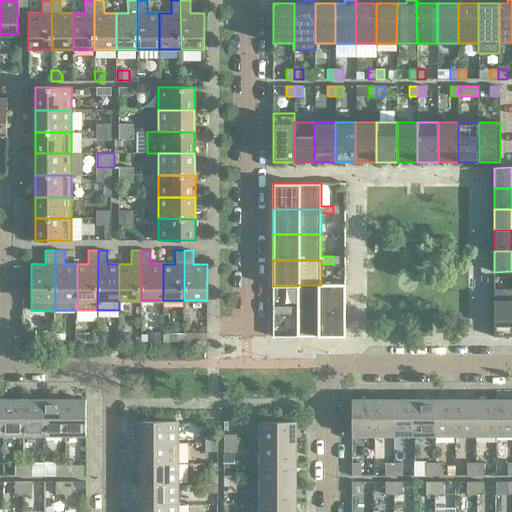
[(297,286),(297,306),(297,310),(345,310),(345,284),(321,284),(321,285),(297,285),(297,286)]
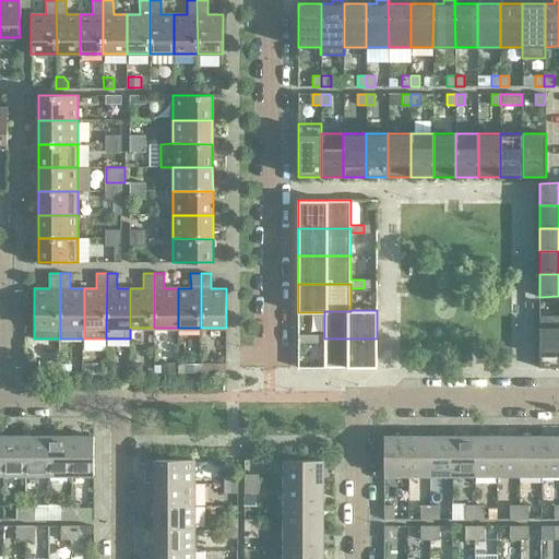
[(558,314),(538,316),(537,367),(558,367),(558,314)]
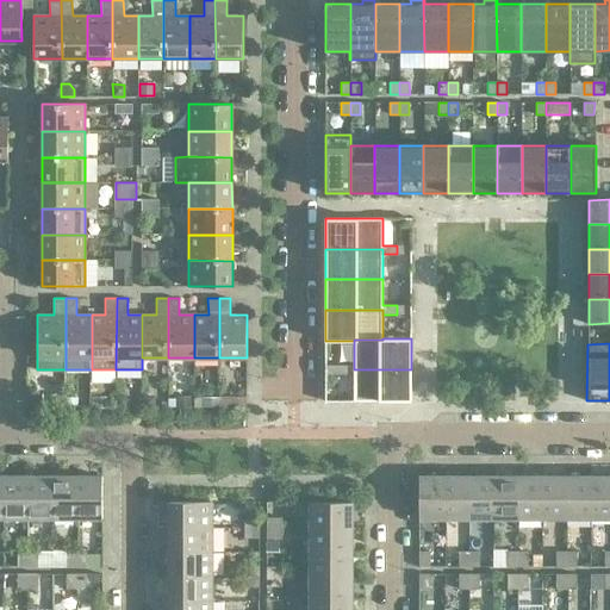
[(354,365),(340,365),(340,374),(354,374),(354,402),(411,402),(411,369),(354,369),(354,365)]
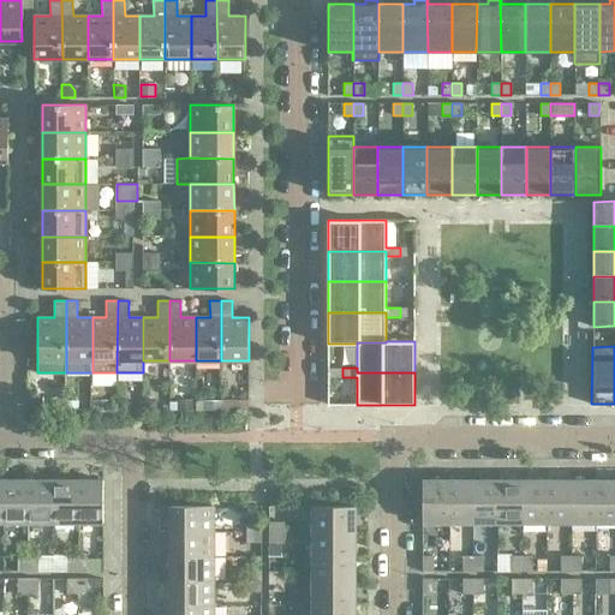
[(51,410),(64,410),(64,398),(57,398),(52,399),(51,404),(51,410)]
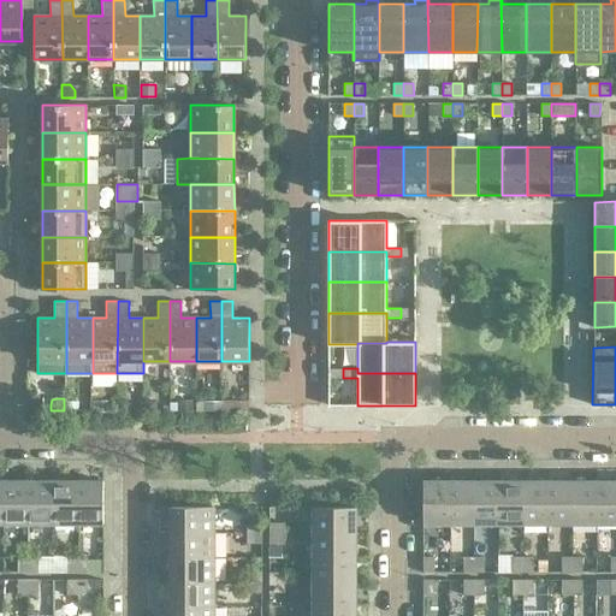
[(116,400),(117,410),(129,410),(129,404),(124,400),(116,400)]
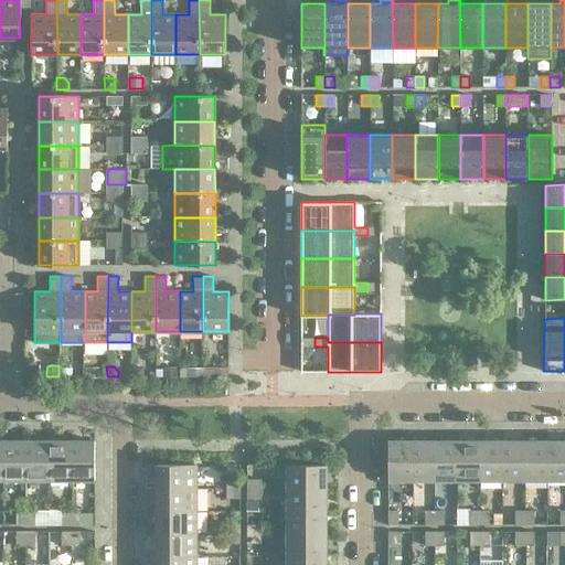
[(98,368),(84,368),(84,377),(98,377),(98,368)]
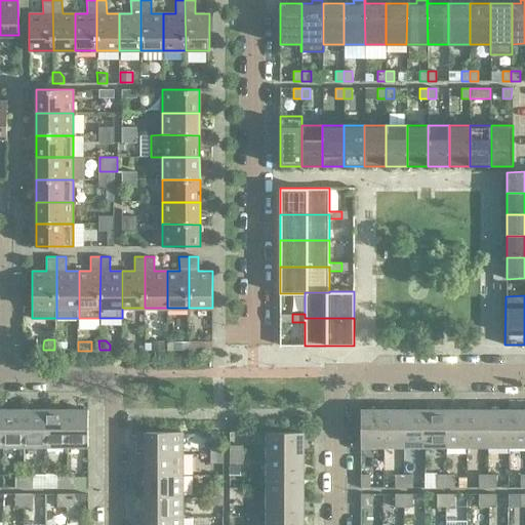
[(3,409),(3,446),(24,446),(24,409),(3,409)]
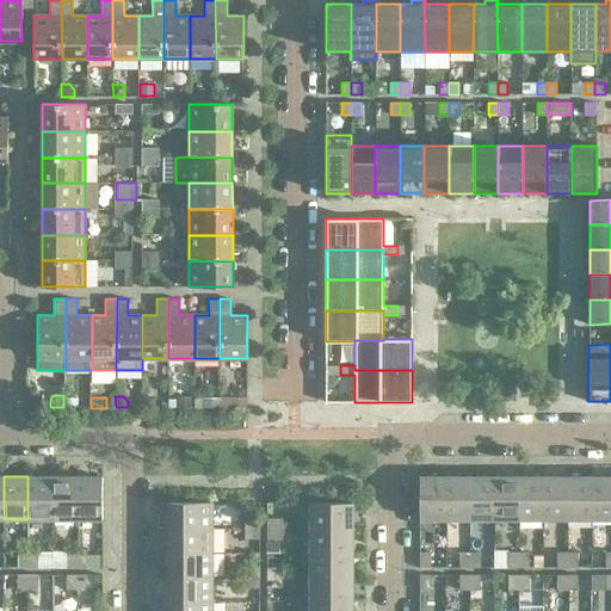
[(28,476),(28,519),(51,519),(51,476),(28,476)]
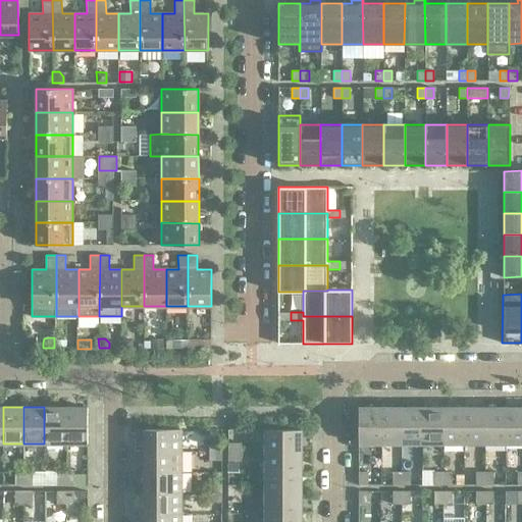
[(44,407),(44,444),(65,444),(65,407),(44,407)]
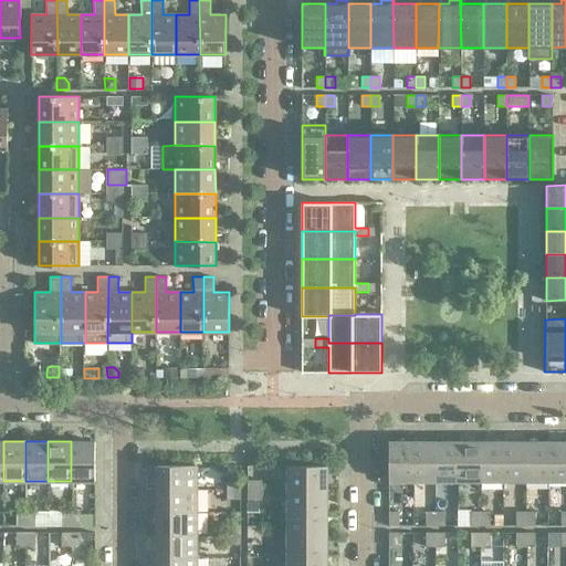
[(71,441),(71,481),(95,481),(95,441),(71,441)]
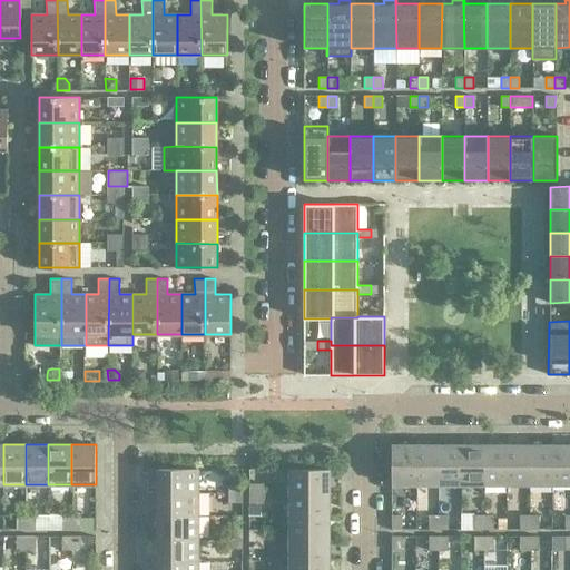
[(415,444),(392,444),(392,484),(415,484),(415,444)]
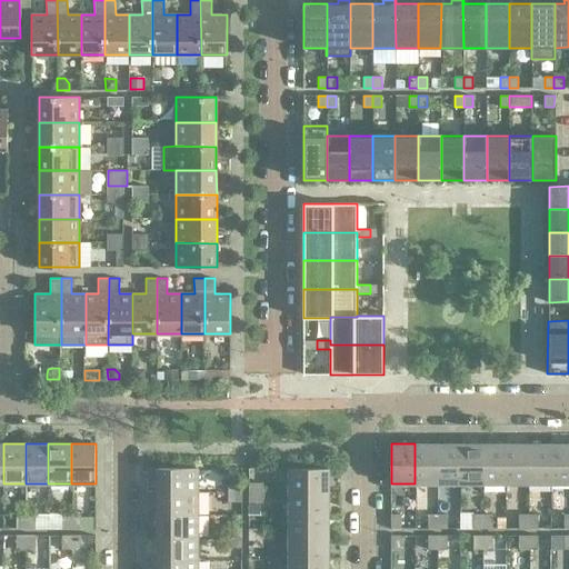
[(415,443),(415,483),(437,483),(437,443),(415,443)]
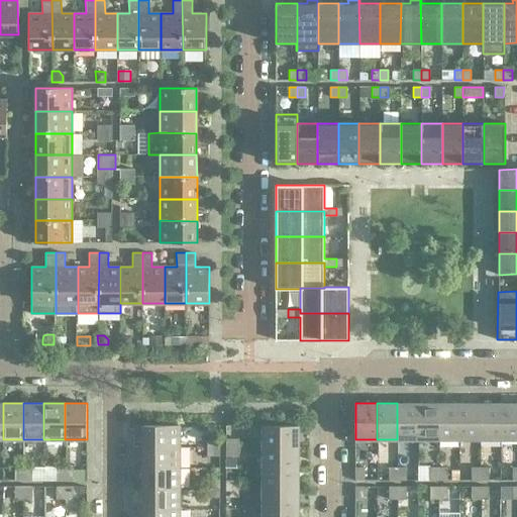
[(397,403),(397,439),(418,439),(418,403),(397,403)]
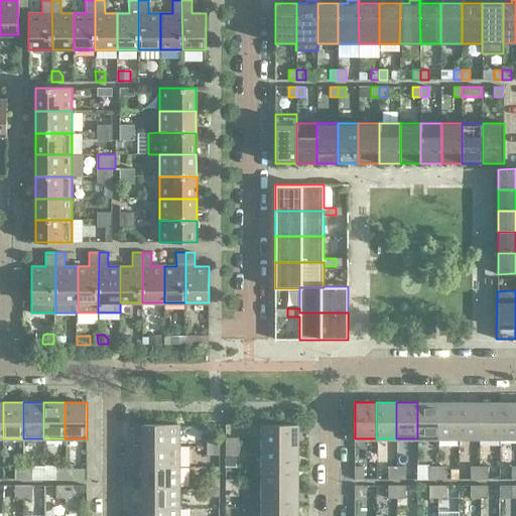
[(417,402),(417,438),(438,438),(438,402),(417,402)]
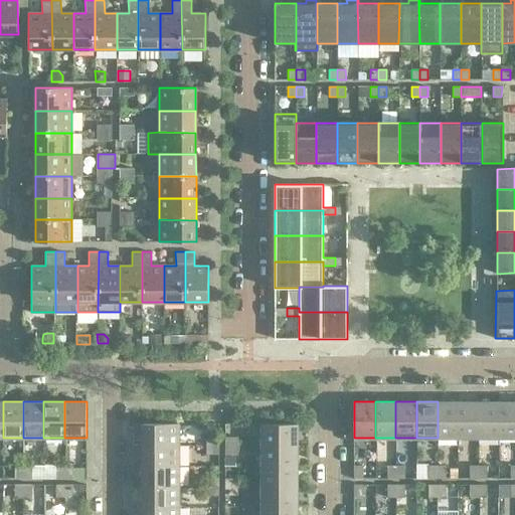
[(438,401),(438,438),(458,438),(458,401),(438,401)]
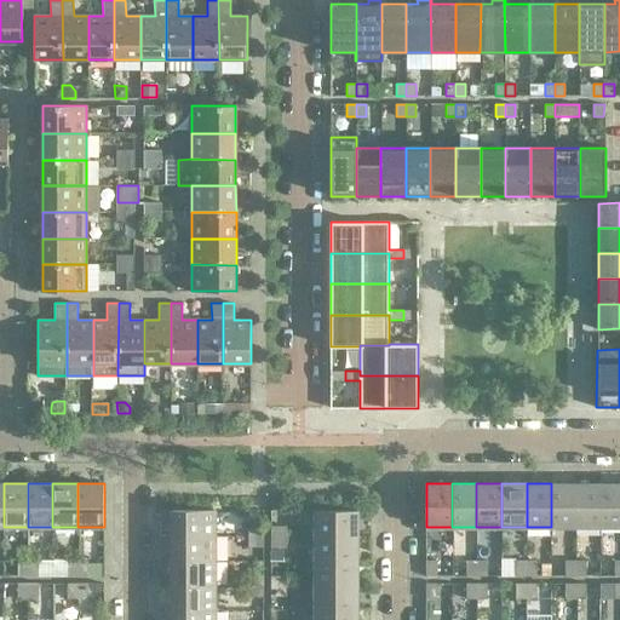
[(551,483),(551,527),(577,527),(577,483),(551,483)]
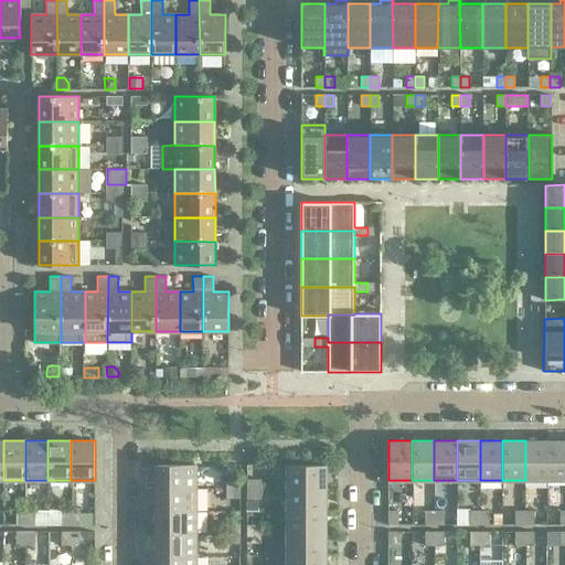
[(525,440),(525,480),(548,480),(548,440),(525,440)]
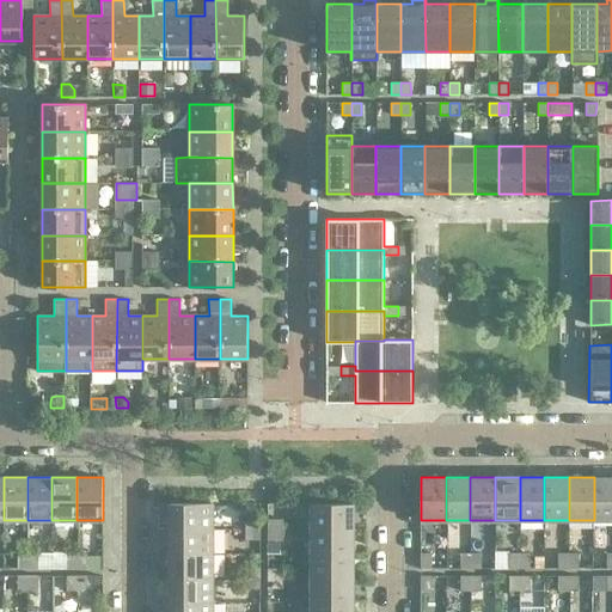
[(611,477),(594,477),(594,520),(611,520),(611,477)]
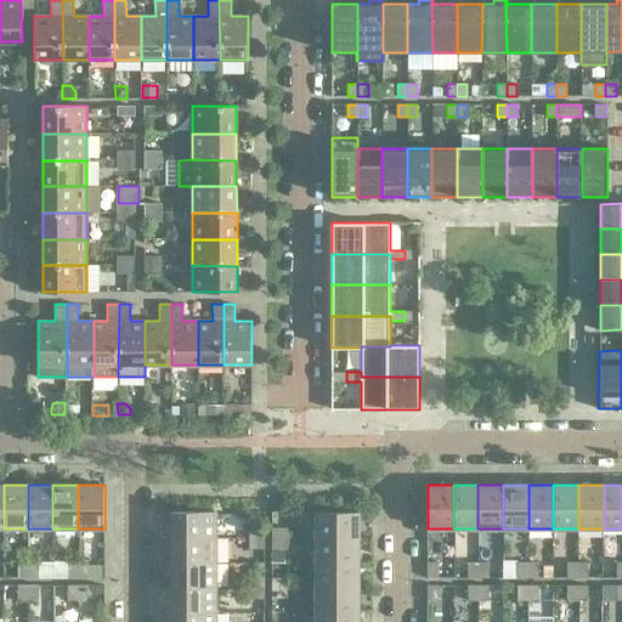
[(173,512),(173,537),(216,537),(216,512),(173,512)]
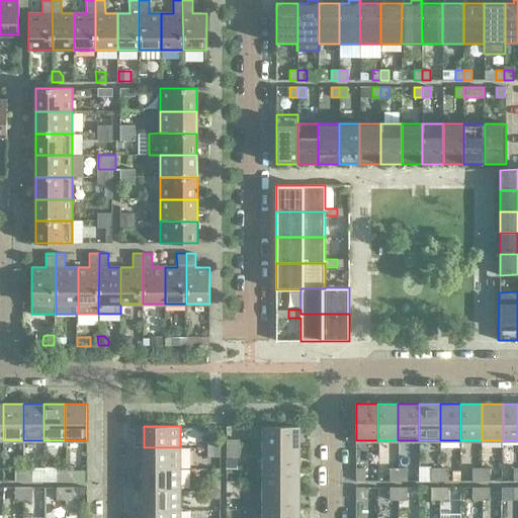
[(263,426),(263,447),(299,447),(299,426),(263,426)]
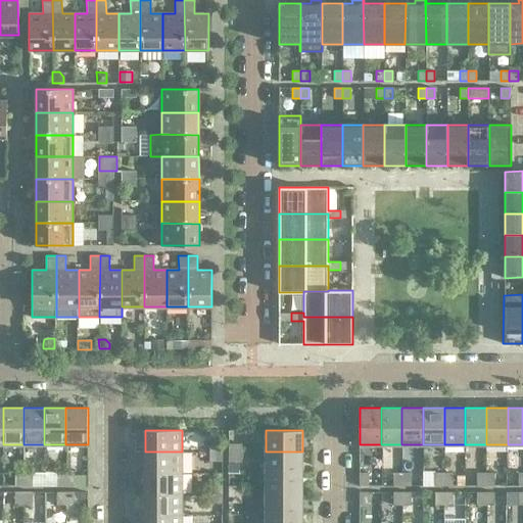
[(209,443),(209,452),(223,452),(223,443),(209,443)]
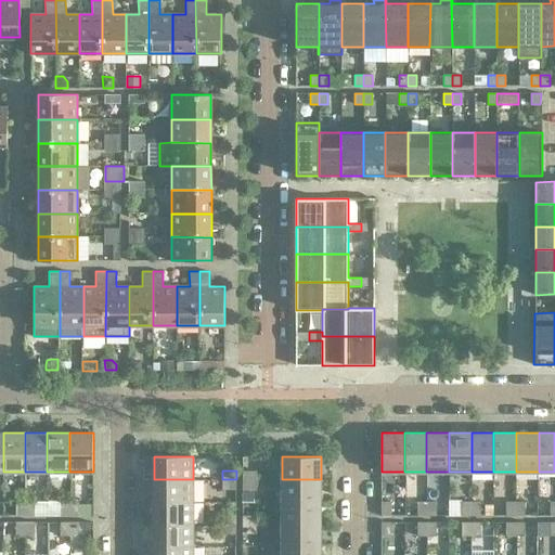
[(243,470),(243,479),(257,479),(257,470),(243,470)]
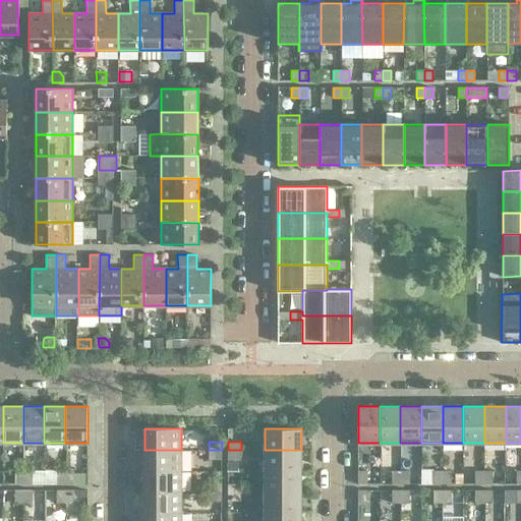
[(145,450),(145,470),(181,470),(181,450),(145,450)]
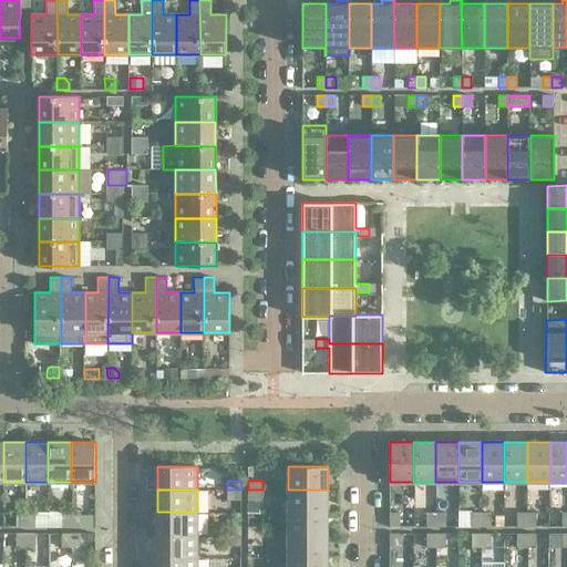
[(241,490),(227,490),(227,500),(241,500),(241,490)]
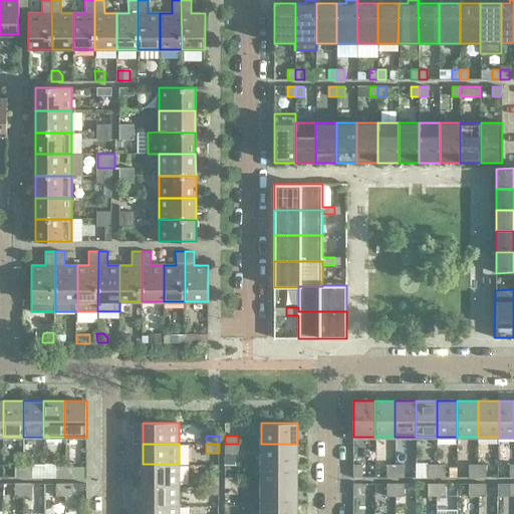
[(225,444),(225,453),(238,453),(238,444),(225,444)]
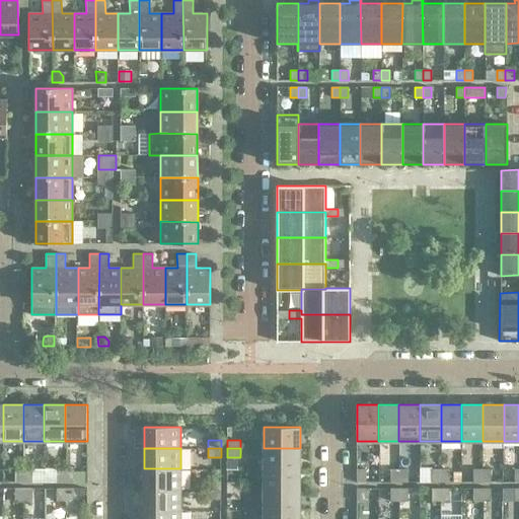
[(264,448),(264,468),(300,468),(300,448),(264,448)]
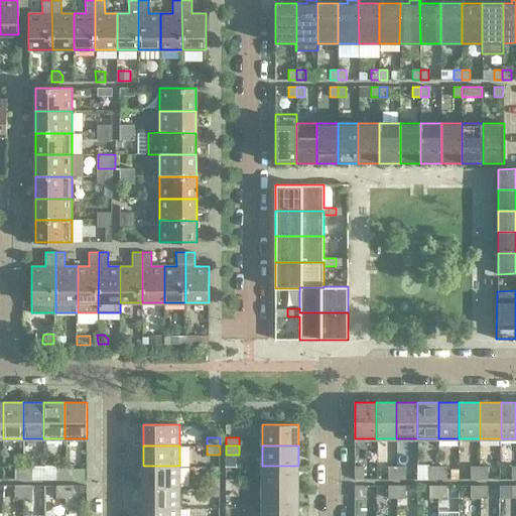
[(23,466),(15,466),(15,479),(23,479),(23,466)]
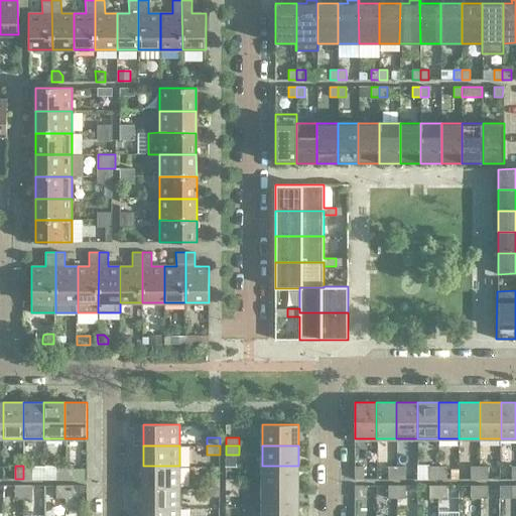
[(32,466),(23,466),(23,479),(32,479),(32,466)]
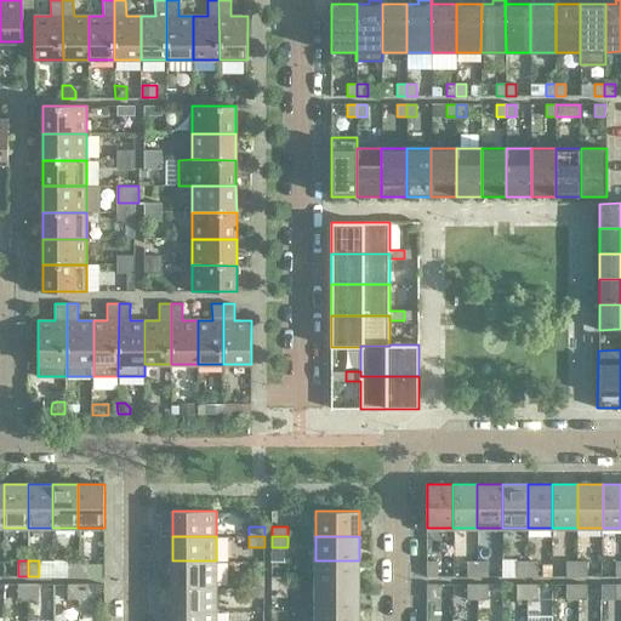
[(78,560),(68,560),(68,576),(78,576),(78,560)]
